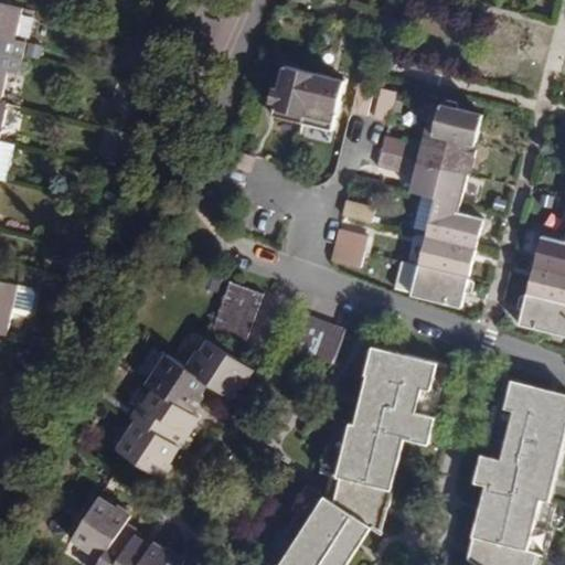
[(0,2),(0,51),(9,53),(12,38),(19,39),(25,9),(0,2)]
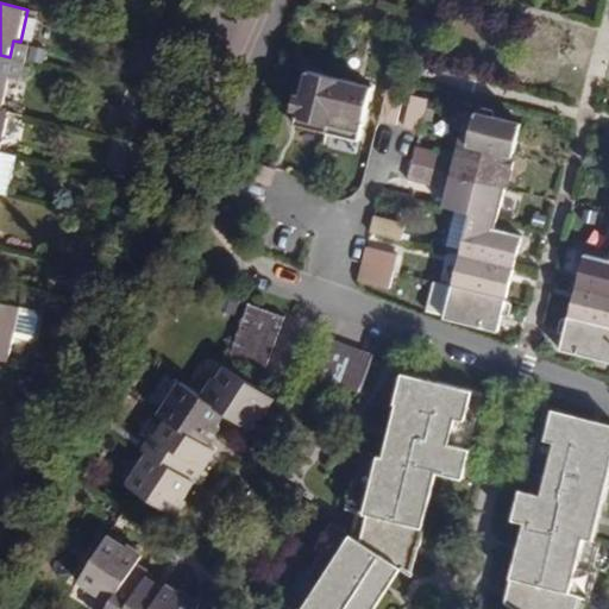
[(10,57),(0,55),(0,108),(4,110),(12,76),(5,74),(10,57)]
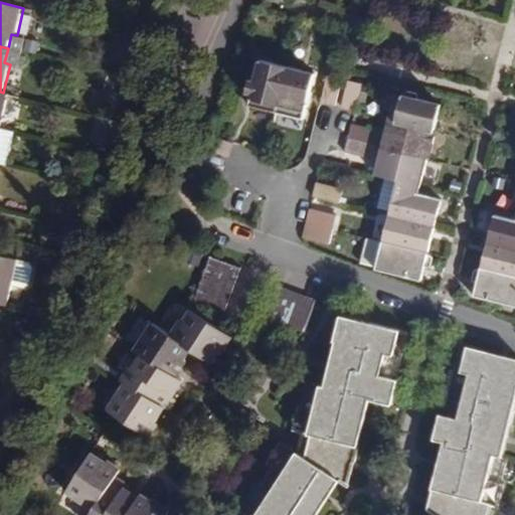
[(244,106),(276,113),(288,65),(259,59),(244,106)]
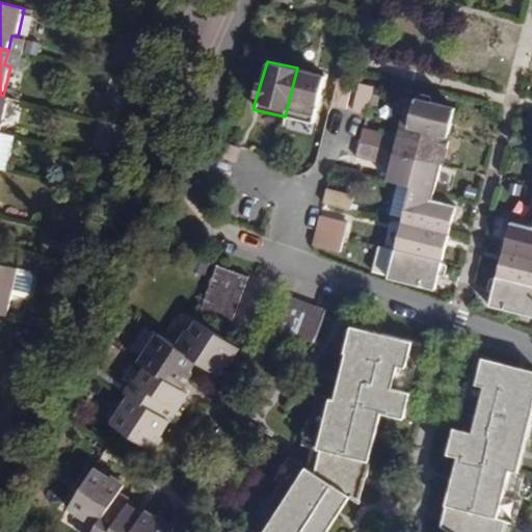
[(297,68),(285,116),(311,123),(322,74),(297,68)]
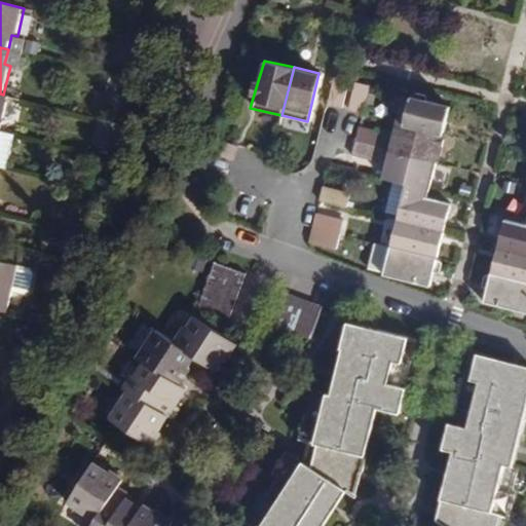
[(368,81),(357,77),(349,107),(361,108),(368,81)]
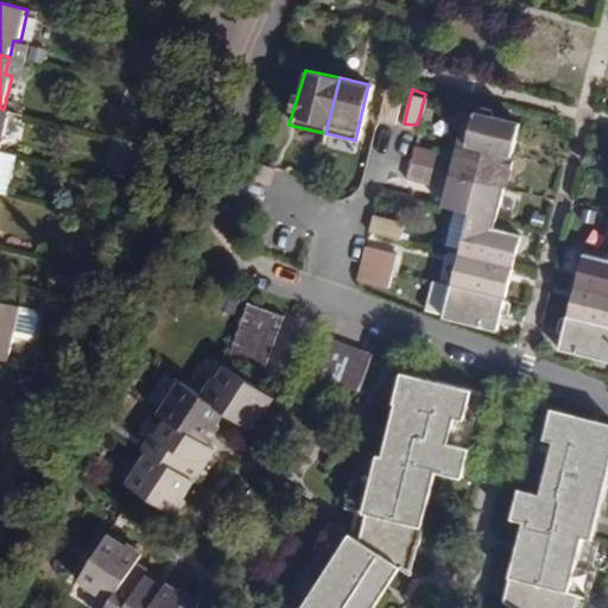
[(4,109),(0,108),(0,150),(12,153),(21,114),(4,109)]
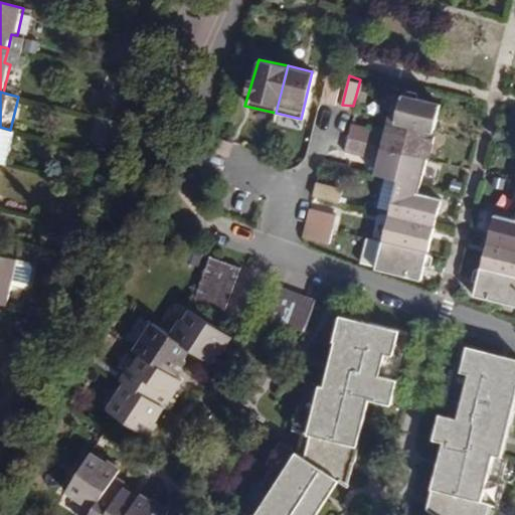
[(387,119),(434,130),(441,104),(394,93),(387,119)]
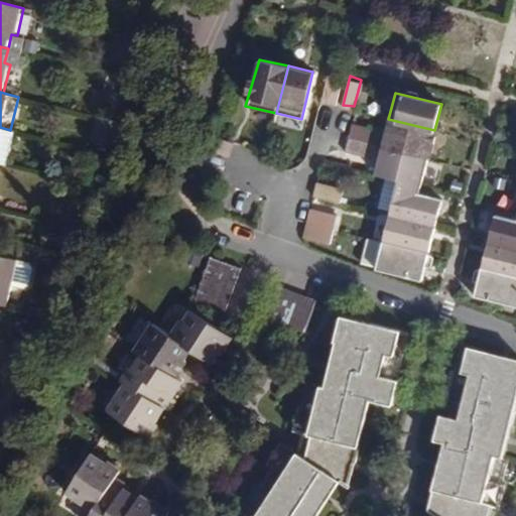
[(434,130),(388,119),(382,145),(428,156),(434,130)]
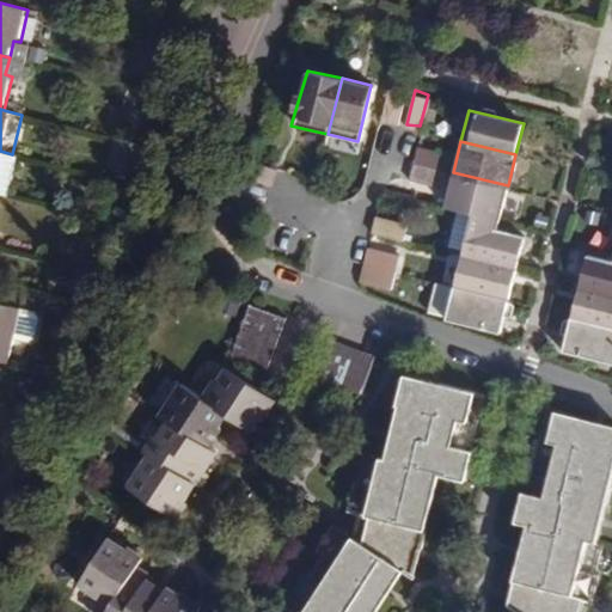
[(414,161),(445,169),(450,152),(418,145),(414,161)]
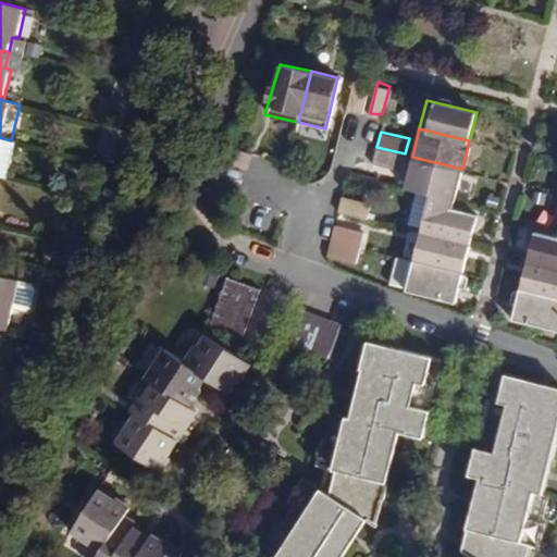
[(0,175),(2,176),(11,140),(0,137),(0,175)]
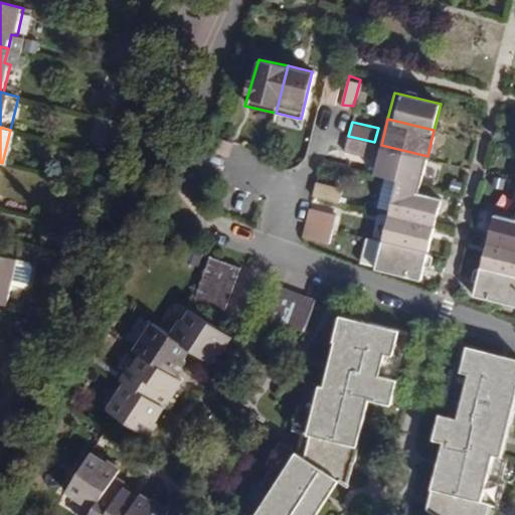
[(16,166),(24,134),(10,130),(2,163),(16,166)]
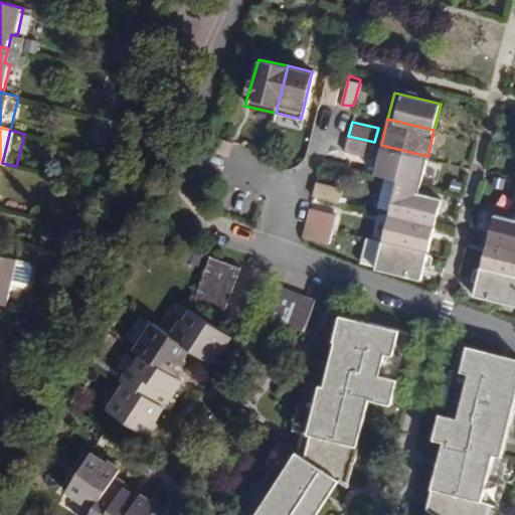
[(371,155),(374,142),(348,136),(345,148),(371,155)]
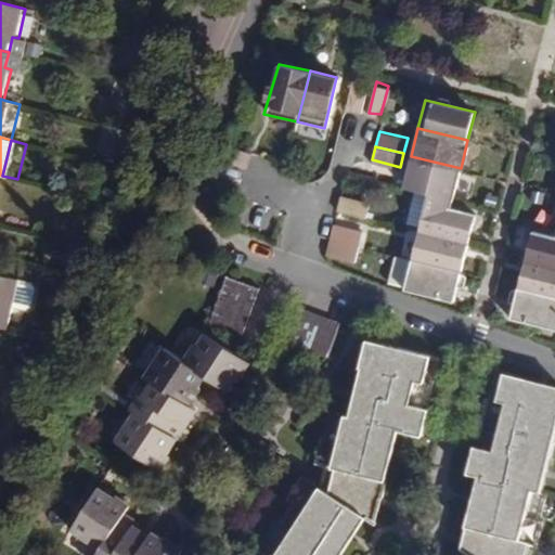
[(423,189),(454,197),(461,168),(411,156),(403,184),(410,185),(423,189)]
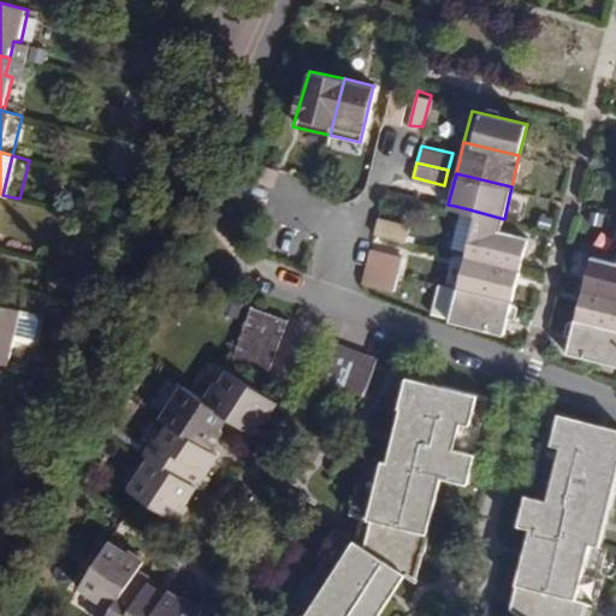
[(469,209),(455,206),(446,243),(460,247),(469,209)]
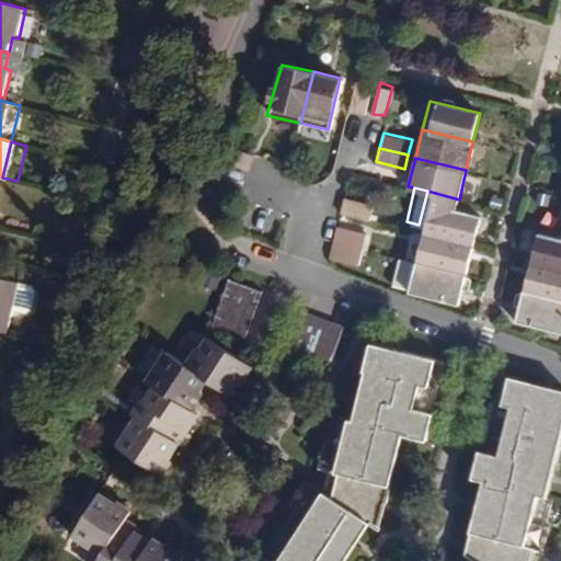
[(459,199),(427,191),(419,225),(419,229),(469,241),(477,213),(457,208),(459,199)]
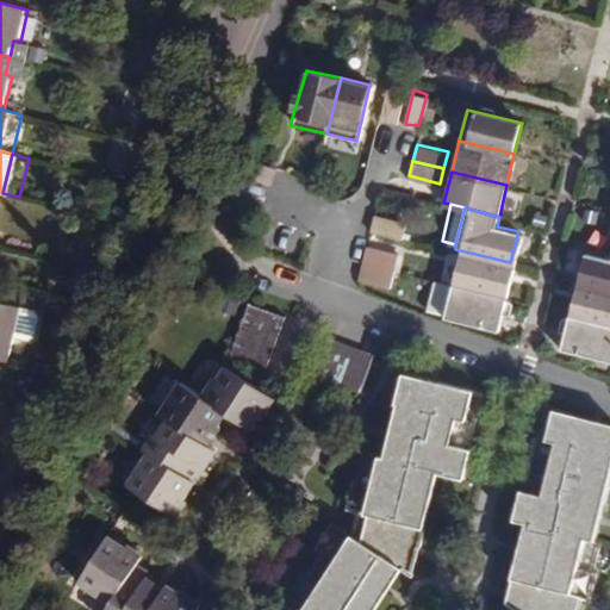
[(404,216),(375,210),(371,229),(400,236),(404,216)]
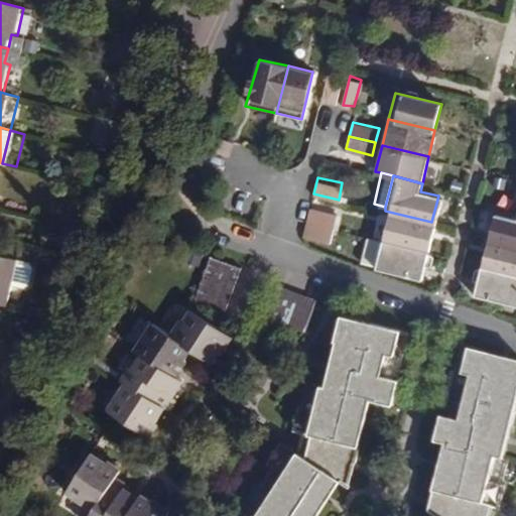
[(306,218),(333,224),(336,210),(310,204),(306,218)]
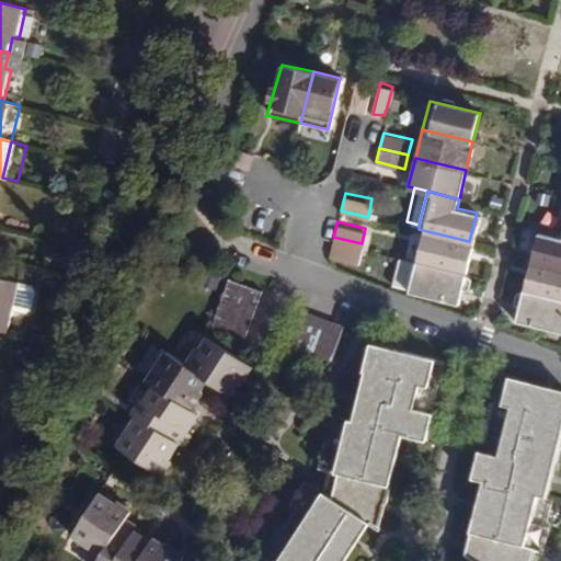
[(560,226),(559,235),(537,229),(529,259),(560,265),(560,226)]
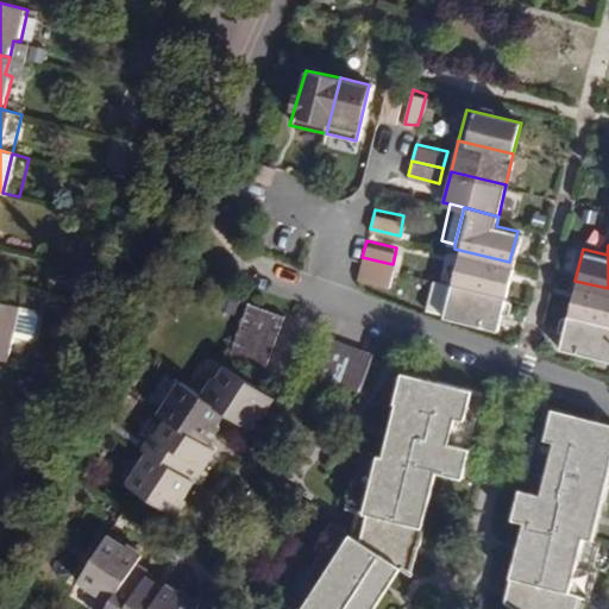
[(502,293),(509,262),(454,249),(446,278),(502,293)]
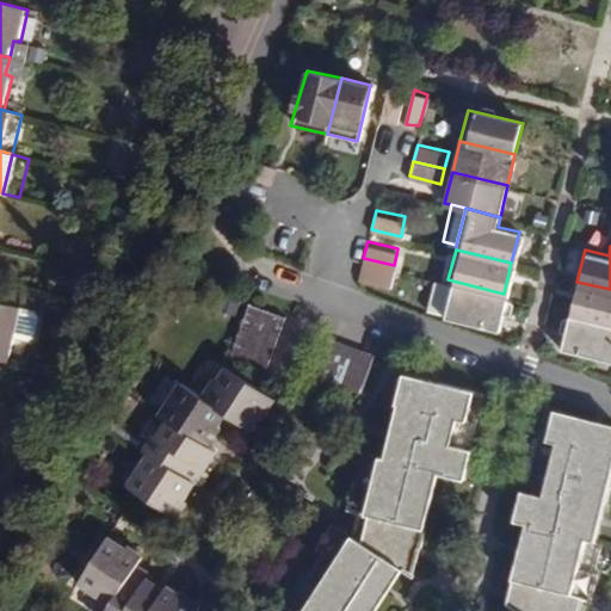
[(389,281),(394,265),(363,258),(359,271),(389,281)]
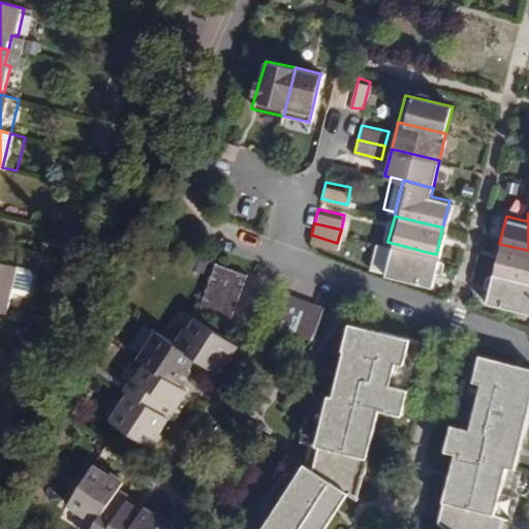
[(436,254),(387,242),(380,270),(429,283),(436,254)]
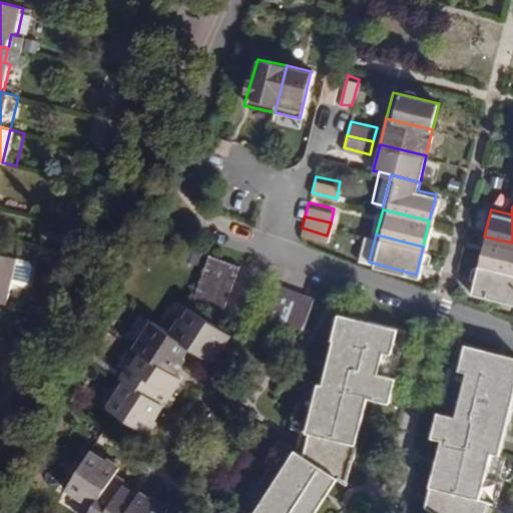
[(512,242),(484,236),(477,264),(512,273),(512,242)]
